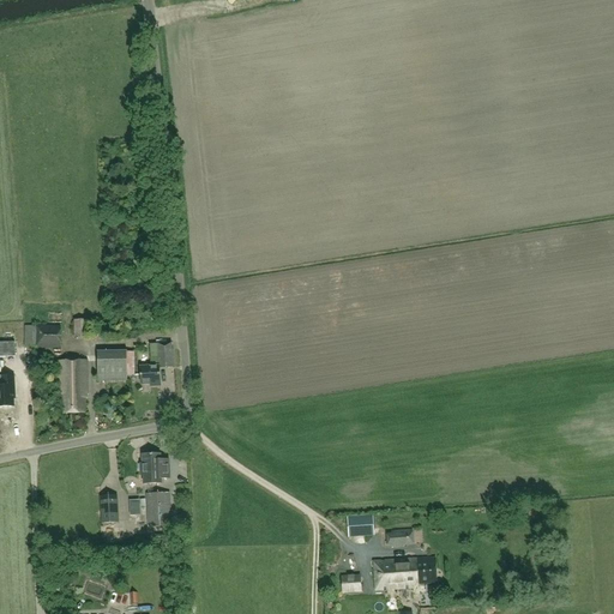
[(89,336),(88,320),(74,320),(74,337),(89,336)]
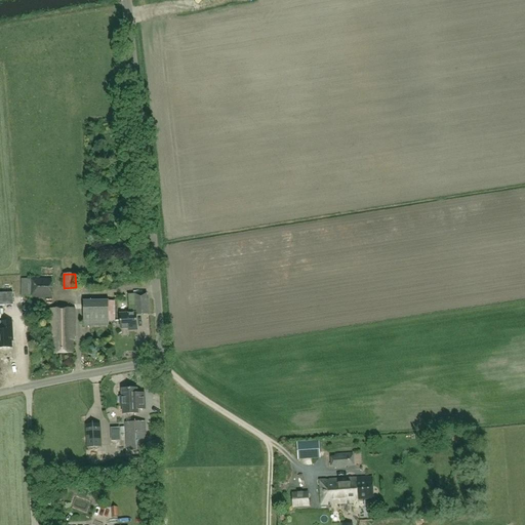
[(52,297),(52,279),(22,279),(22,297),(52,297)]
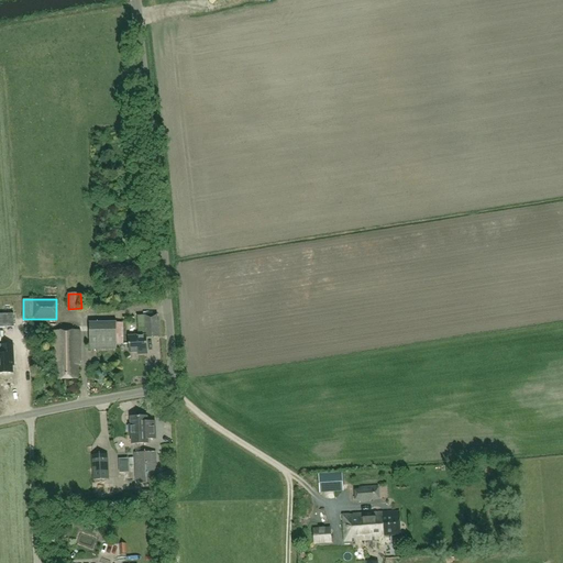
[(158,322),(158,317),(136,317),(136,338),(129,338),(129,352),(138,352),(138,355),(146,355),(146,339),(159,339),(159,322),(158,322)]
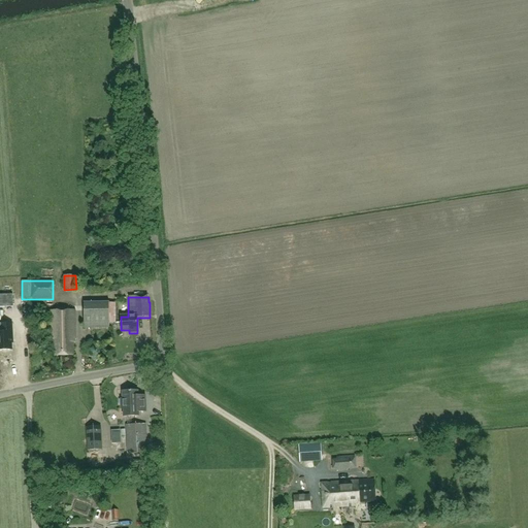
[(109,303),(109,302),(84,303),(84,328),(109,328),(109,324),(116,323),(117,303),(109,303)]
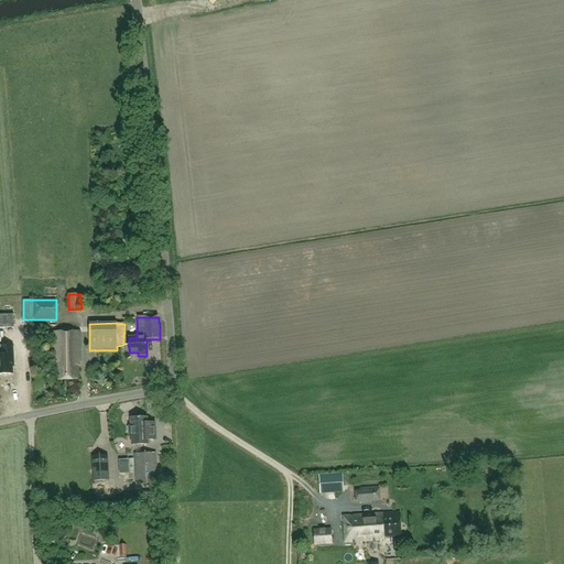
[(79,362),(79,332),(53,332),(54,362),(56,362),(56,380),(77,380),(77,362),(79,362)]
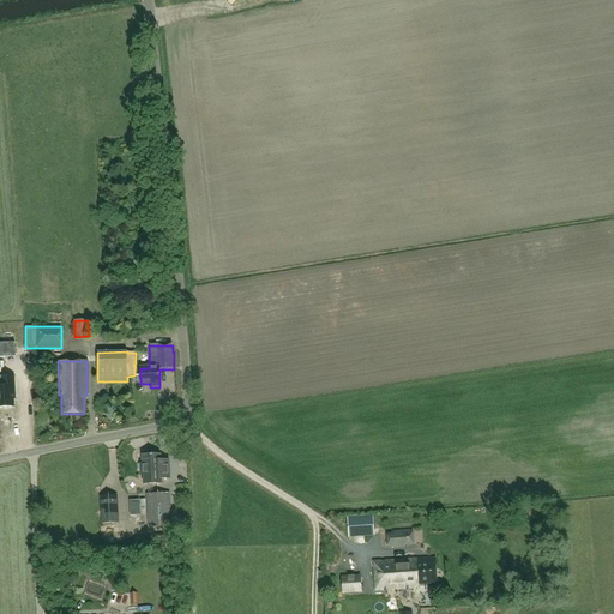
[(2,387),(0,386),(0,408),(13,408),(13,398),(14,398),(13,377),(5,378),(6,380),(2,380),(2,387)]
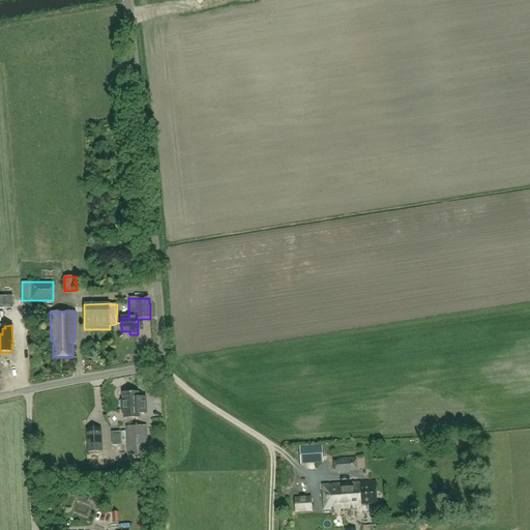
[(123,401),(121,401),(122,411),(123,411),(123,419),(140,418),(140,414),(147,414),(146,396),(138,396),(138,392),(123,393),(123,401)]
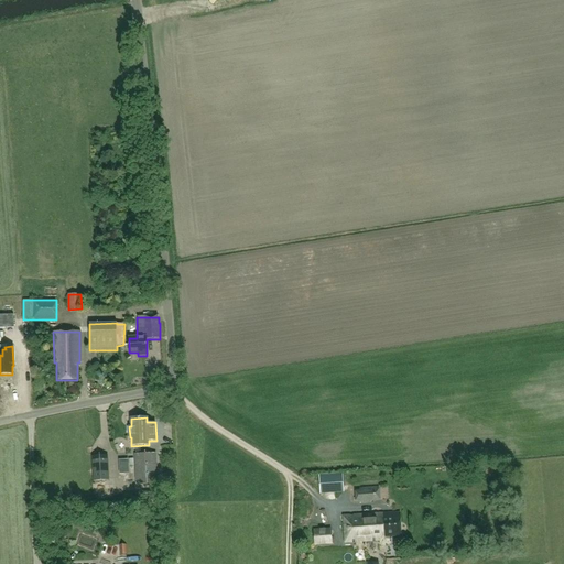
[(155,454),(134,455),(136,485),(156,484),(155,454)]
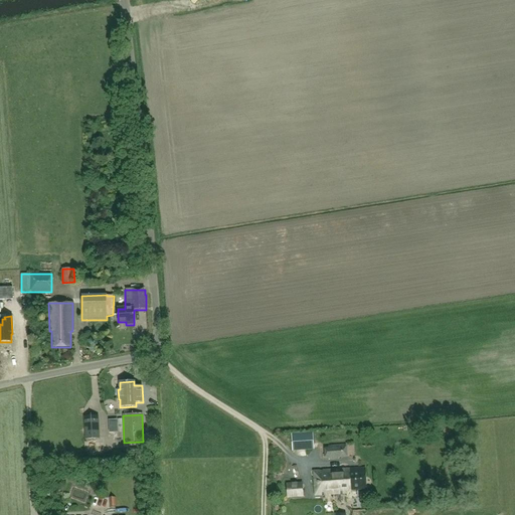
[(98,416),(83,417),(84,440),(100,439),(98,416)]
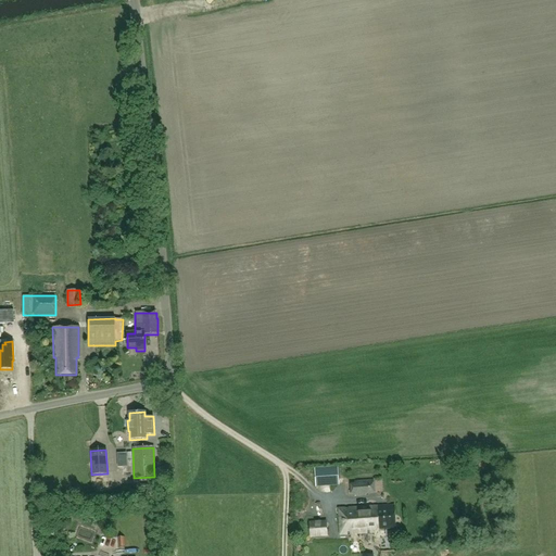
[(127,467),(127,453),(117,454),(118,467),(127,467)]
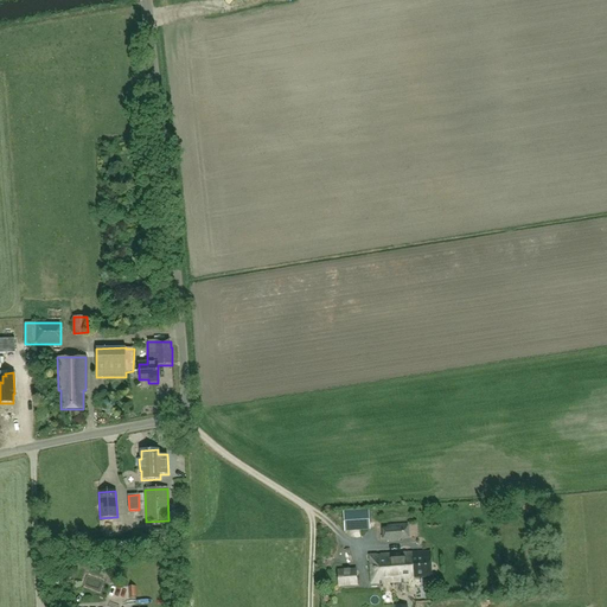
[(369,510),(343,511),(344,528),(370,526),(369,510)]
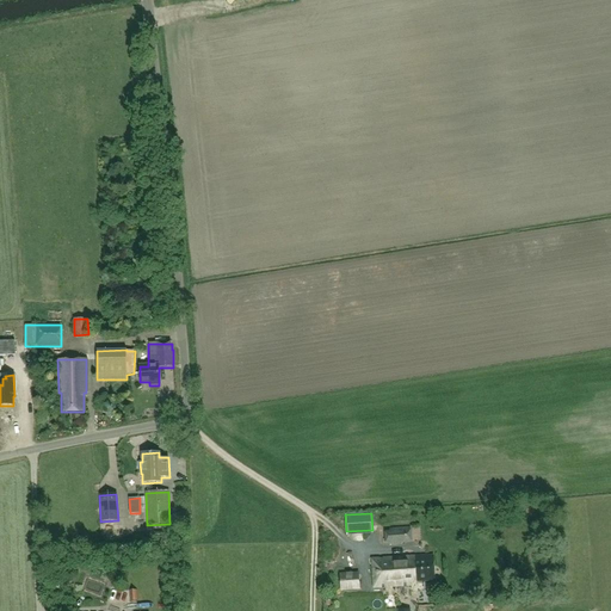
[(412,529),(393,530),(393,544),(393,547),(403,545),(402,543),(413,543),(412,529)]
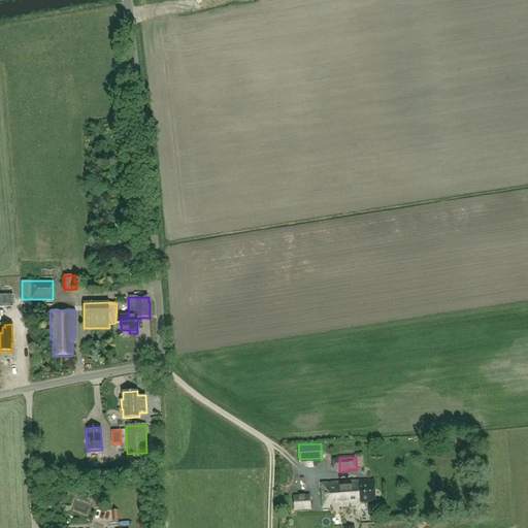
[(149,460),(132,460),(133,470),(147,470),(149,460)]
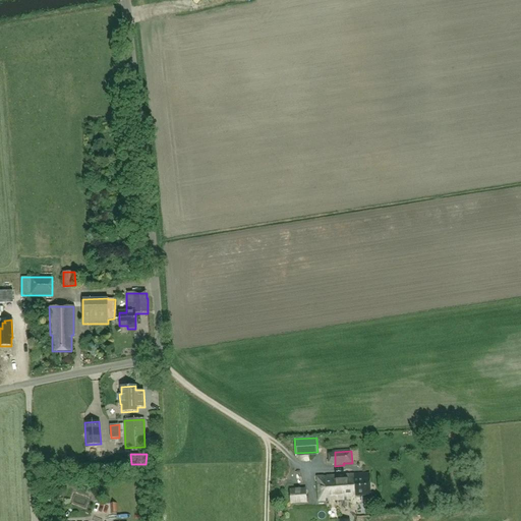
[(369,473),(317,477),(319,502),(351,500),(350,497),(371,496),(369,473)]
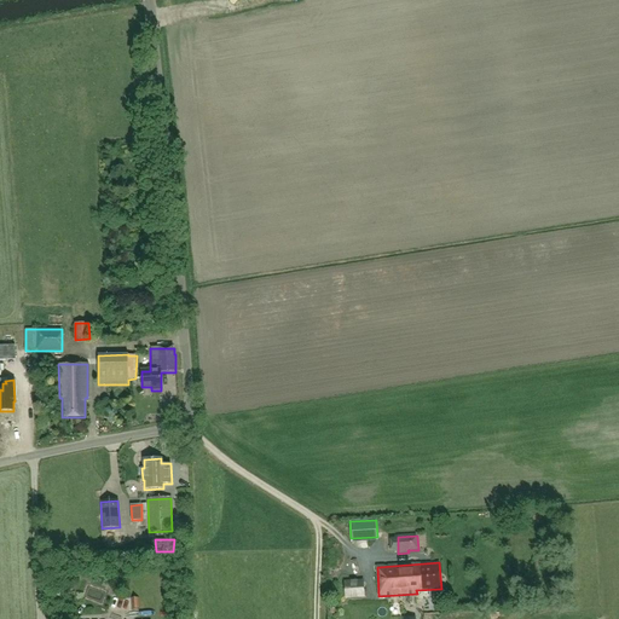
[(364,582),(345,582),(345,597),(364,597),(364,582)]
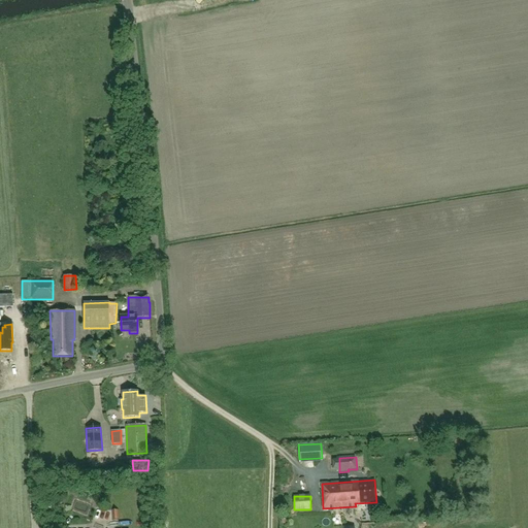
All buildings are outlined.
